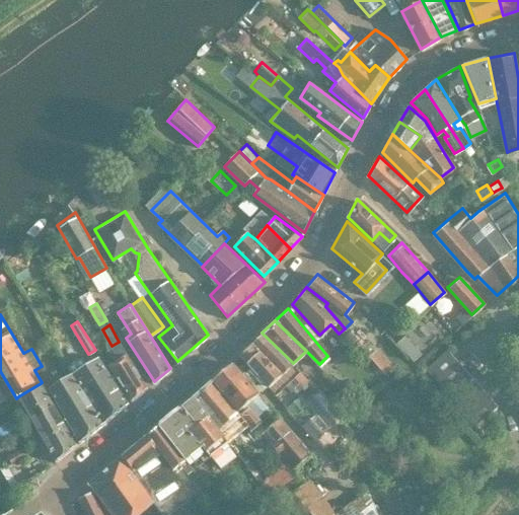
[(370,345),(354,326),(348,332),(364,350),(370,345)]
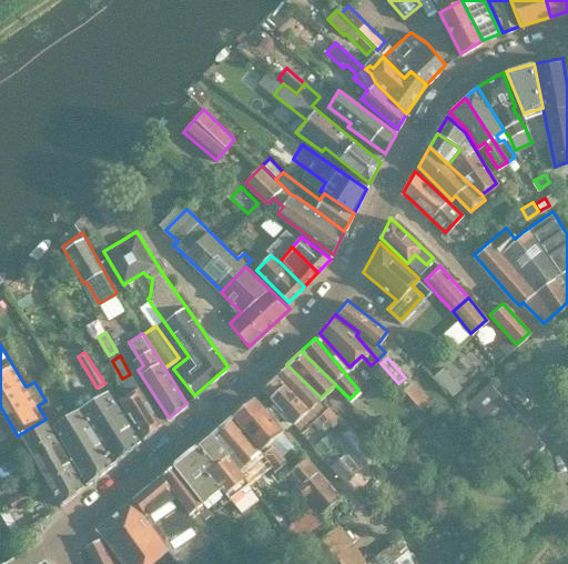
[(321,398),(286,364),(277,373),(324,422),(327,425),(338,416),(321,398)]
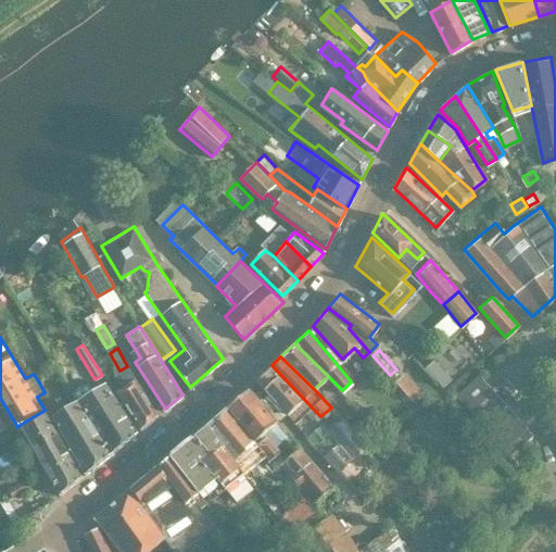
[(452,376),(434,356),(425,365),(442,385),(452,376)]
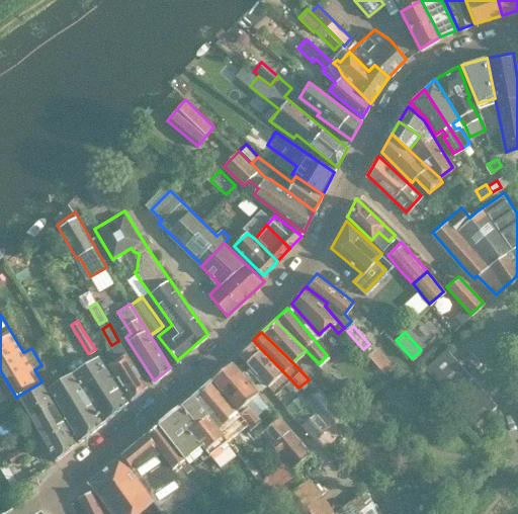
[(295,384),(253,340),(240,354),(275,393),(285,383),(290,389),(295,384)]
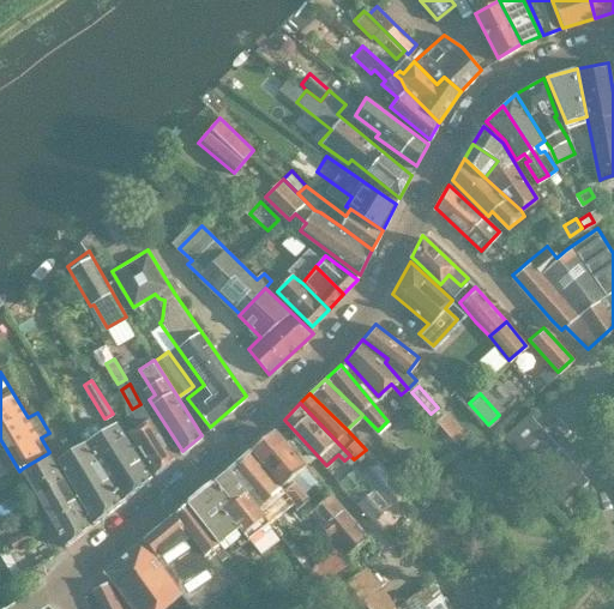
[(174,457),(140,404),(132,409),(140,422),(127,430),(155,472),(174,457)]
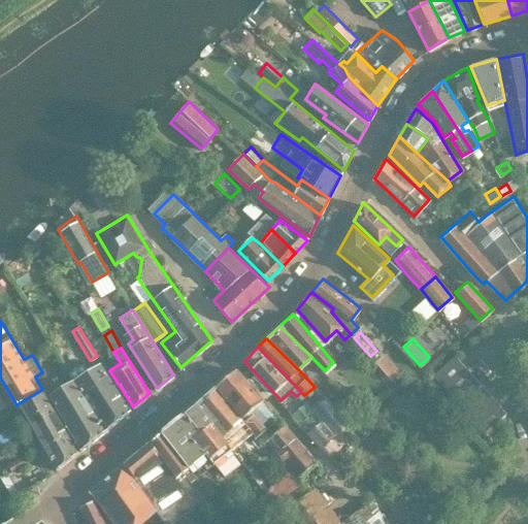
[(507,412),(455,355),(434,374),(492,438),(500,432),(493,425),(507,412)]
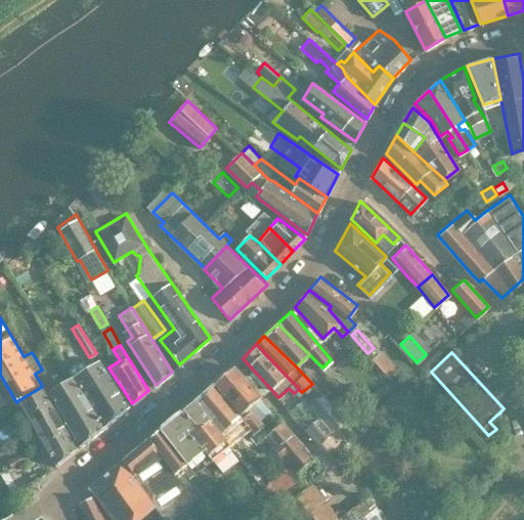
[(84,362),(70,372),(104,427),(129,406),(99,361),(87,369),(84,362)]
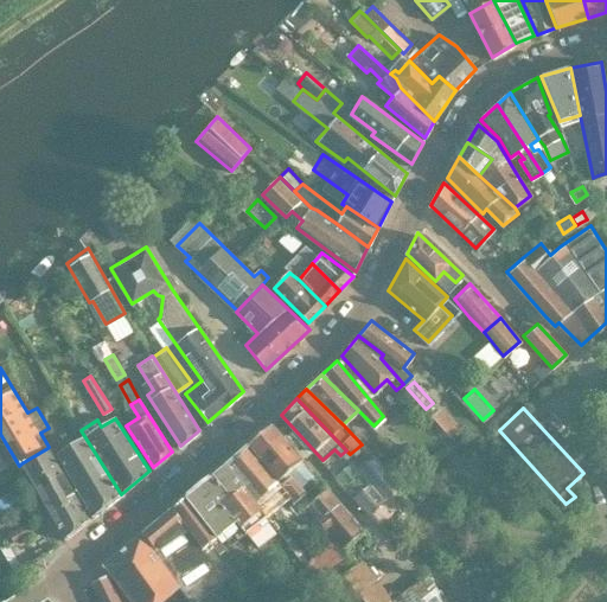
[(315,474),(302,459),(272,423),(248,443),(279,480),(288,492),(295,500),(306,492),(301,486),(315,474)]
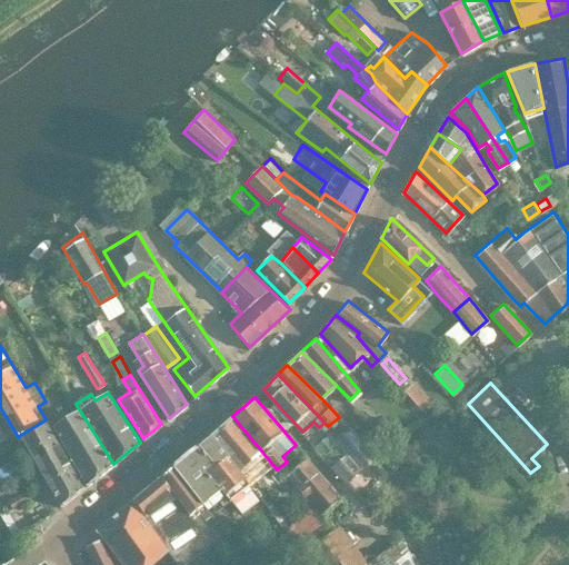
[(113,464),(76,404),(61,412),(65,418),(53,425),(87,485),(113,464)]
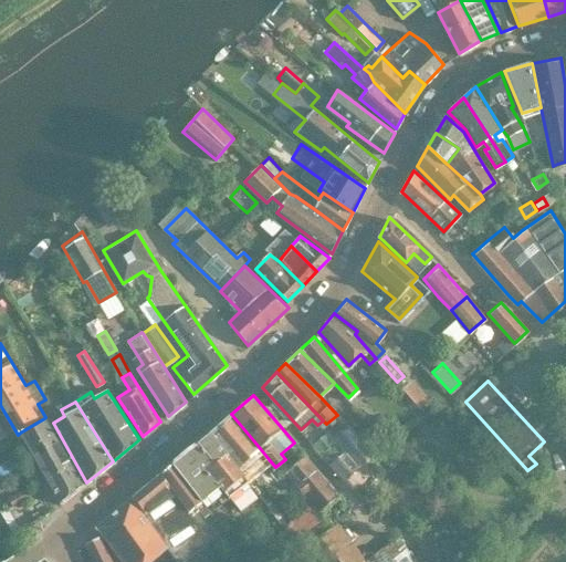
[(231,414),(211,433),(239,466),(252,455),(260,448),(231,414)]
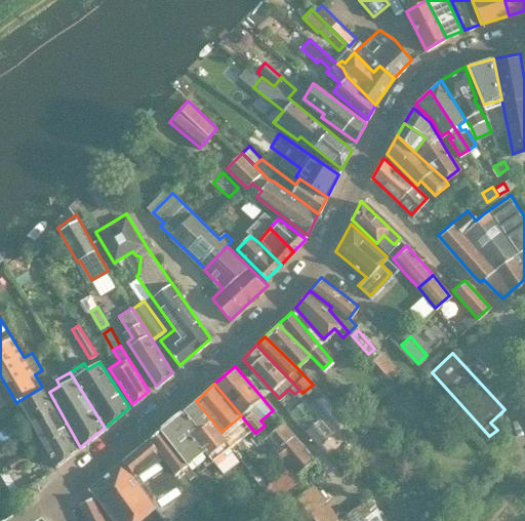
[(77,449),(41,388),(18,401),(55,466),(77,449)]
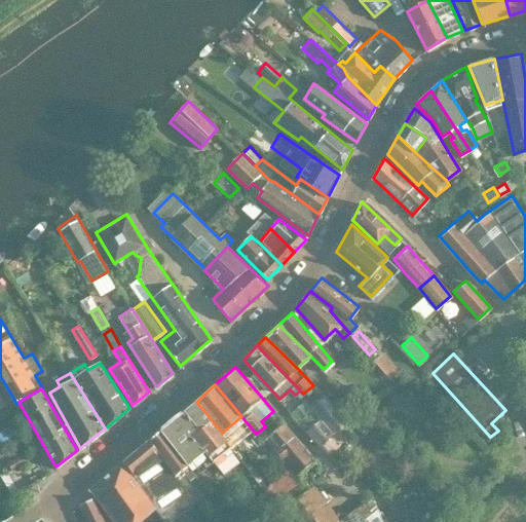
[(320,445),(345,417),(333,404),(323,394),(310,406),(305,400),(291,413),(320,445)]
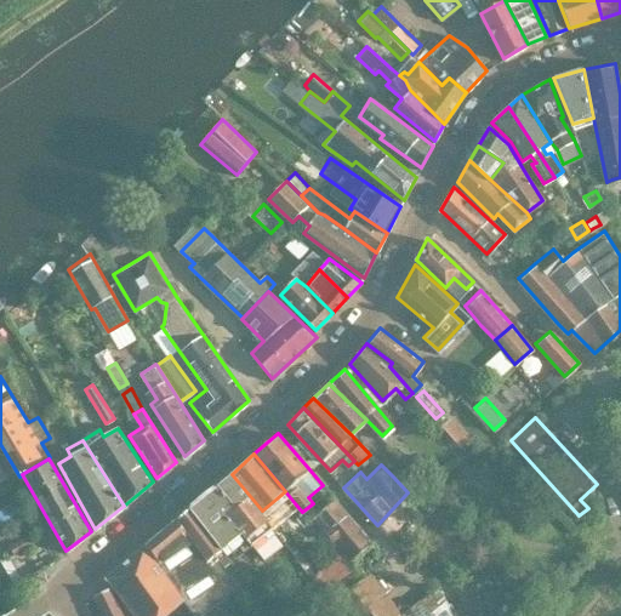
[(419,483),(403,467),(393,477),(408,492),(419,483)]
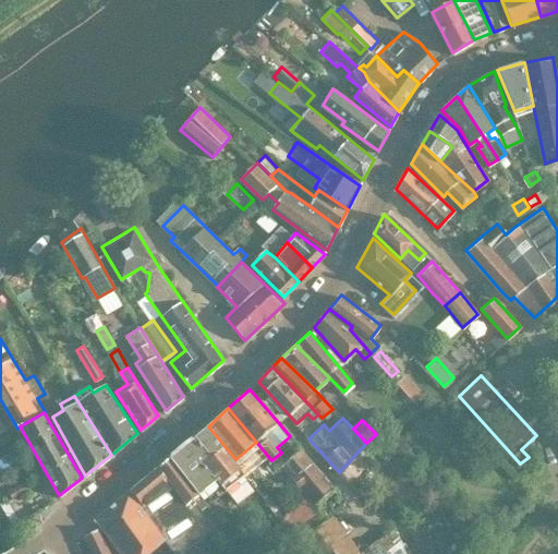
[(208,426),(196,436),(211,456),(204,461),(218,478),(227,486),(245,472),(235,459),(208,426)]
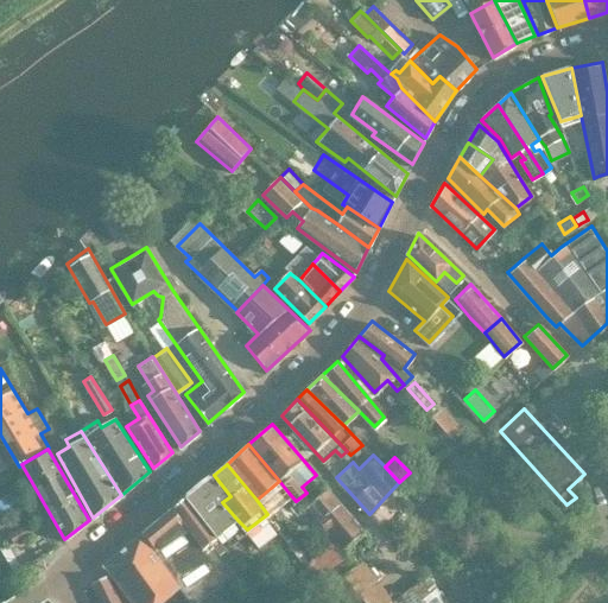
[(214,475),(185,497),(216,537),(238,520),(222,502),(230,496),(214,475)]
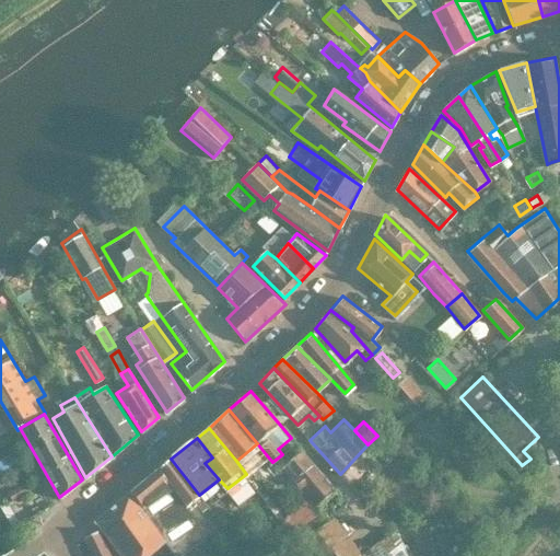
[(316,505),(336,488),(301,449),(282,466),(316,505)]
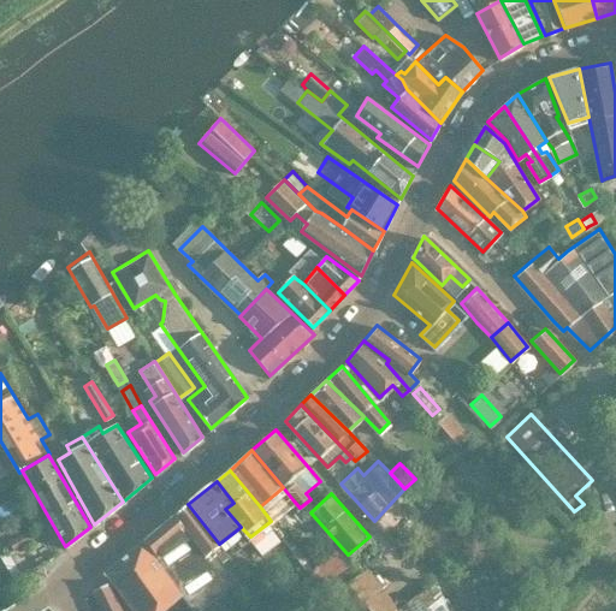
[(10,497),(0,502),(0,515),(16,506),(10,497)]
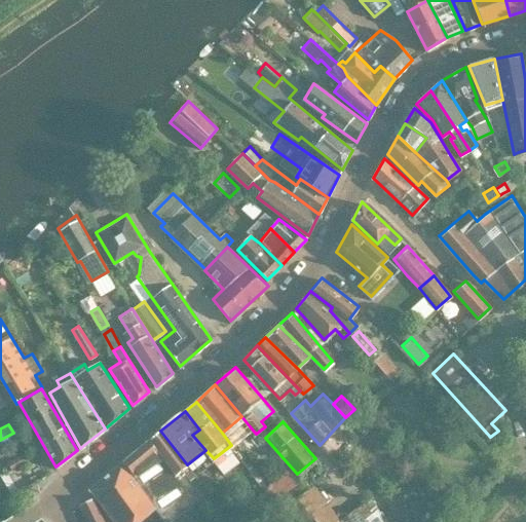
[(187,464),(160,431),(150,439),(176,474),(174,475),(184,486),(188,492),(195,487),(181,470),(187,464)]
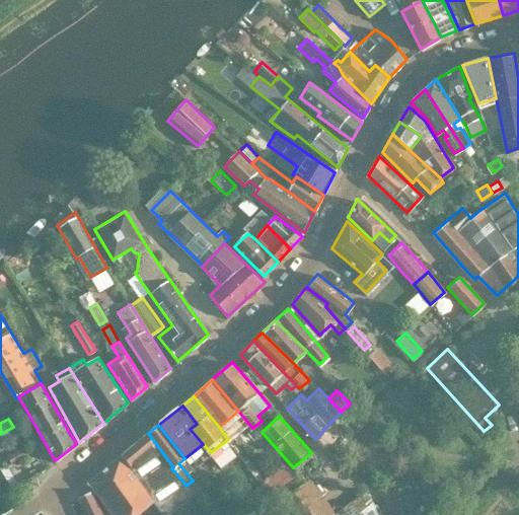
[(181,480),(171,468),(173,467),(148,433),(123,454),(134,470),(132,472),(152,500),(159,509),(163,514),(164,514),(193,496),(186,486),(181,480)]
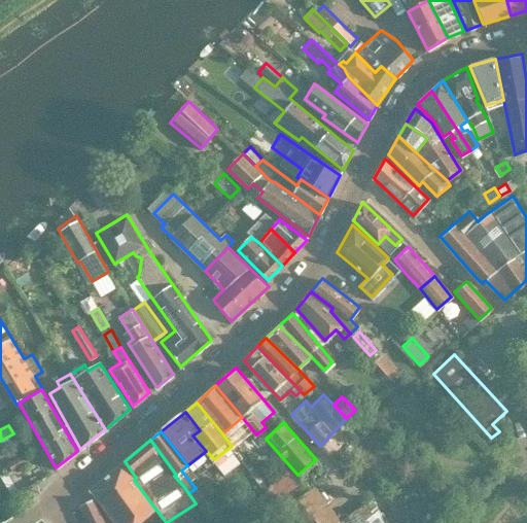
[(8,472),(28,460),(24,453),(3,464),(8,472)]
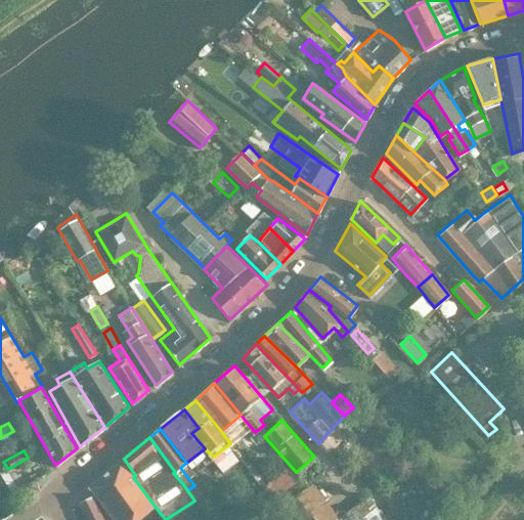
[(154,505),(133,477),(135,475),(124,459),(89,487),(108,514),(113,519),(135,519),(138,518),(139,519),(153,519),(161,514),(154,505)]
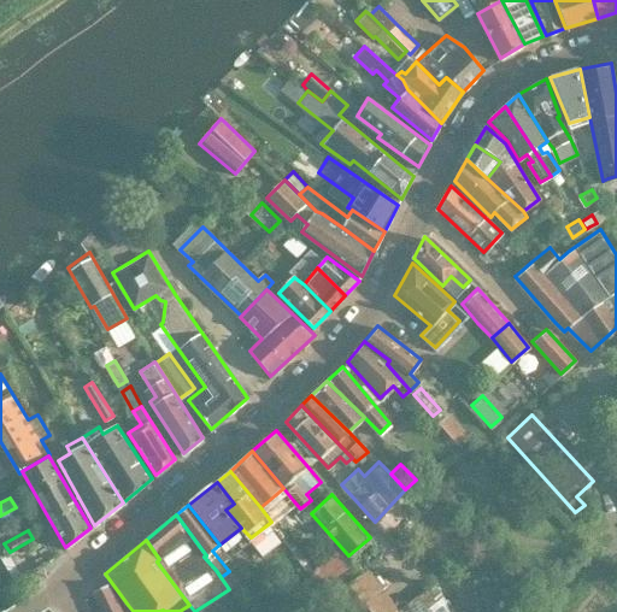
[(335,547),(307,571),(311,574),(319,584),(323,588),(351,565),(335,547)]
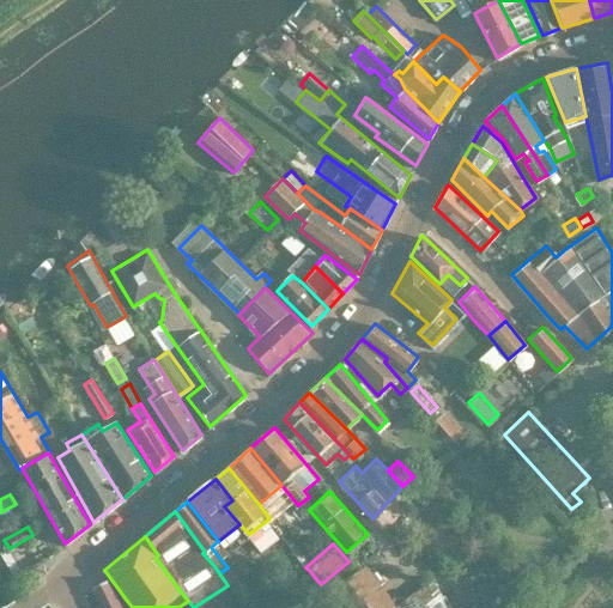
[(449,607),(426,578),(394,605),(363,565),(313,605),(314,607),(449,607)]
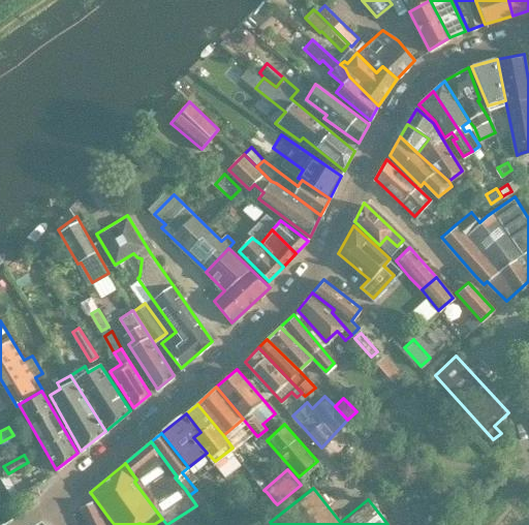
[(196,490),(189,495),(196,505),(204,500),(196,490)]
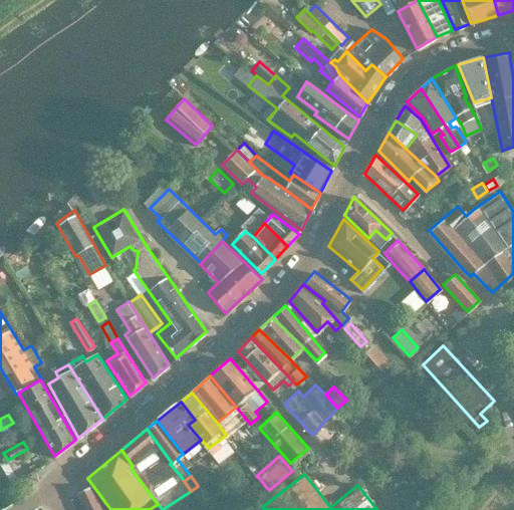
[(253,498),(266,487),(259,478),(245,489),(253,498)]
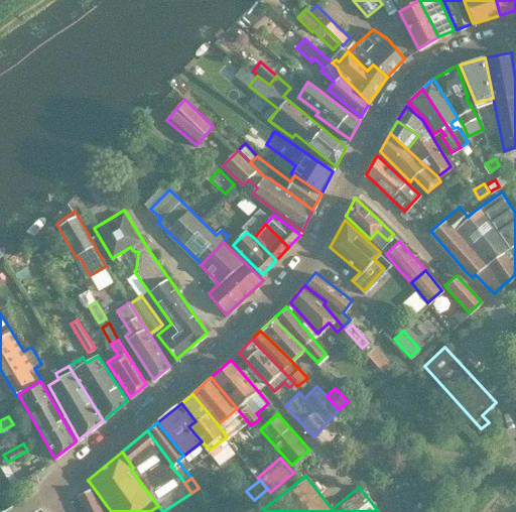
[(111,511),(107,506),(102,509),(91,487),(78,494),(86,511),(111,511)]
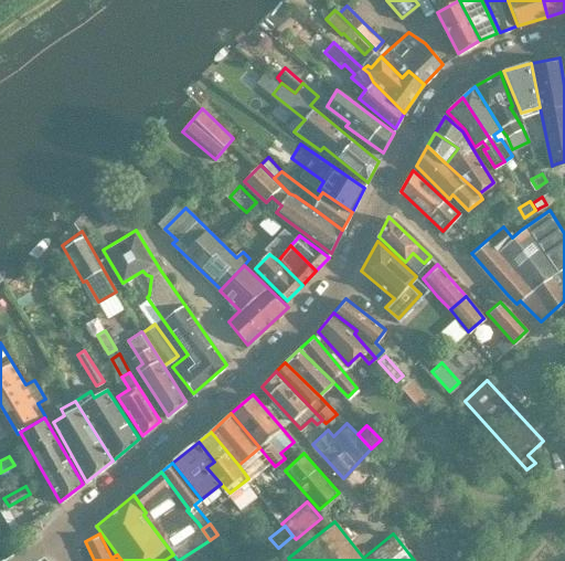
[(265,559),(278,548),(269,538),(257,549),(265,559)]
